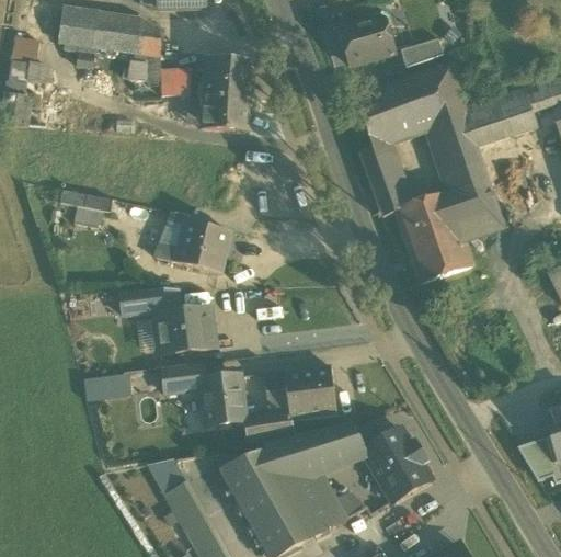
[(157,0),(158,9),(205,8),(204,0),(157,0)]
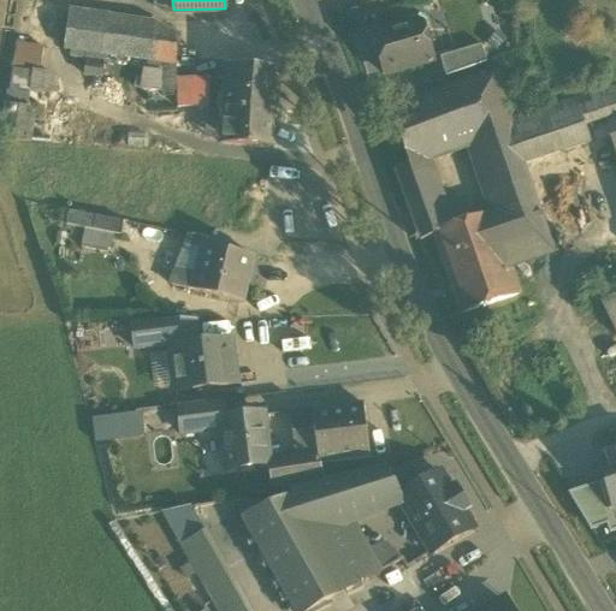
[(63,45),(144,57),(153,58),(177,57),(173,30),(155,17),(153,30),(123,27),(124,13),(67,5),(63,45)]
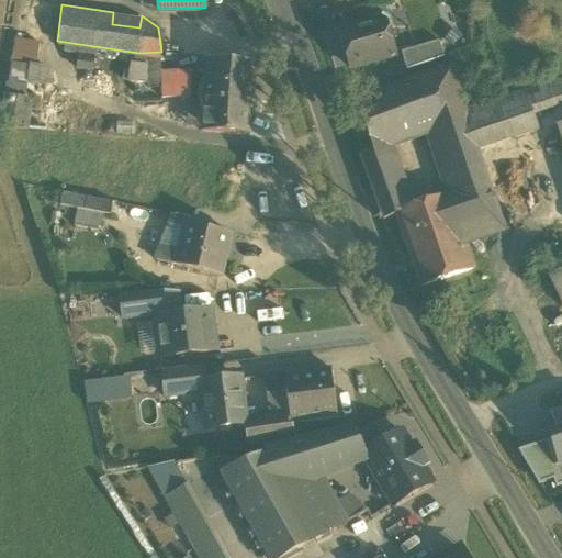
[(112,24),(139,28),(142,15),(113,12),(112,24)]
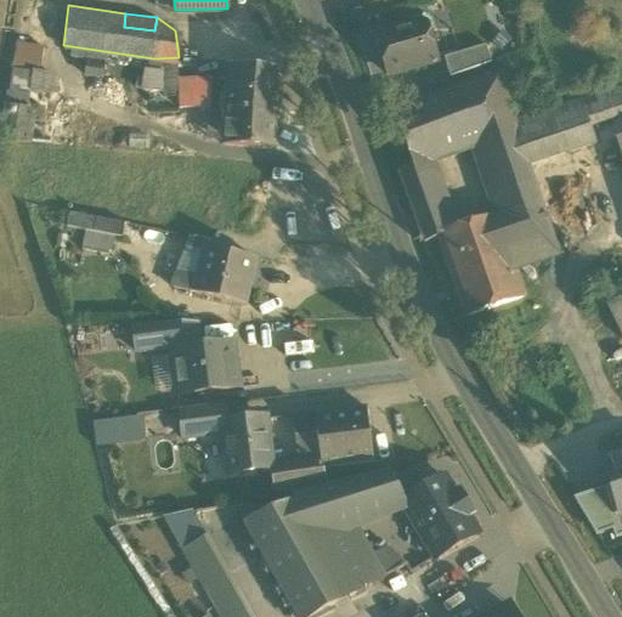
[(377,30),(389,72),(437,57),(429,30),(431,26),(430,20),(419,13),(412,15),(410,20),(377,30)]
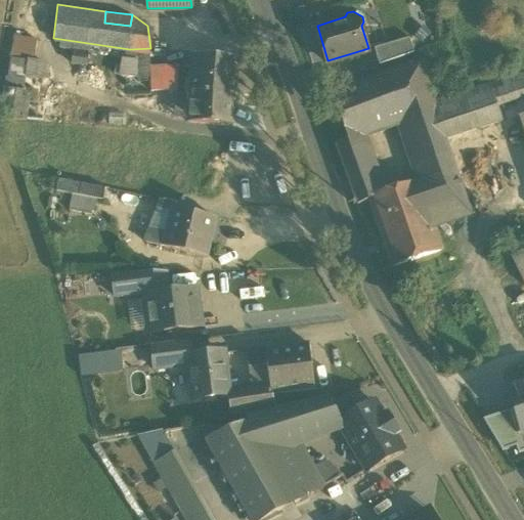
[(13,33),(10,55),(27,57),(27,56),(33,57),(37,37),(13,33)]
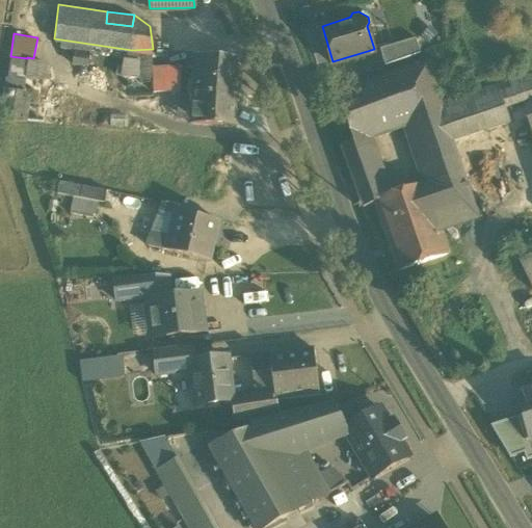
[(379,47),(384,63),(420,51),(415,35),(379,47)]
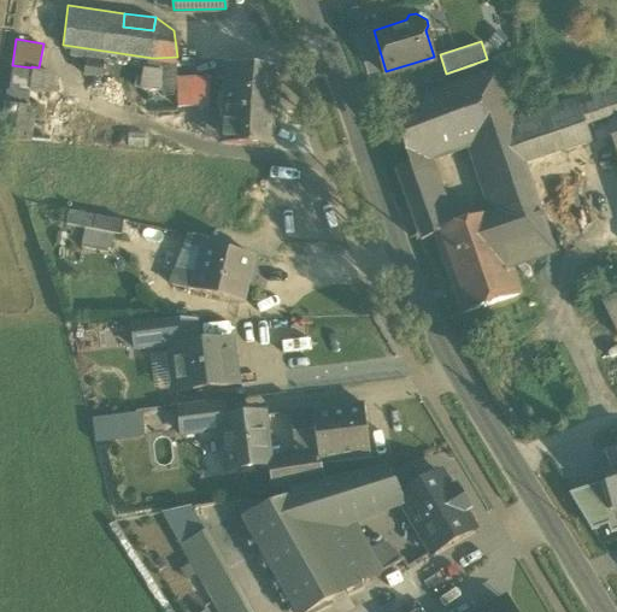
[(105,60),(86,57),(83,72),(103,76),(105,60)]
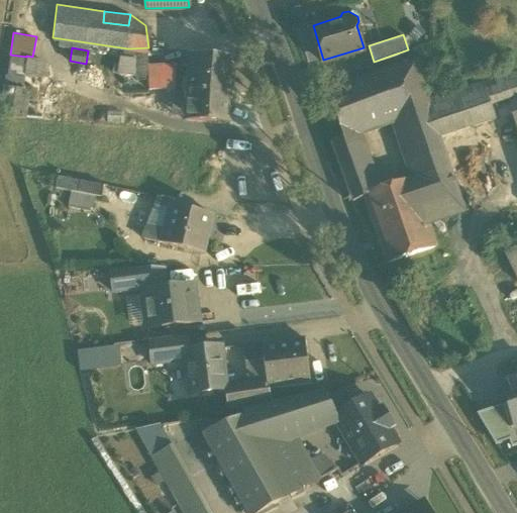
[(117,72),(124,74),(136,75),(147,75),(147,63),(148,52),(148,47),(128,48),(121,47),(117,72)]
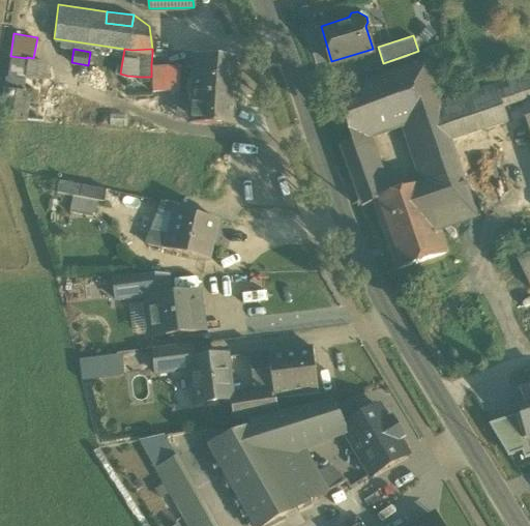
[(190,87),(197,88),(237,91),(239,59),(194,55),(190,87)]
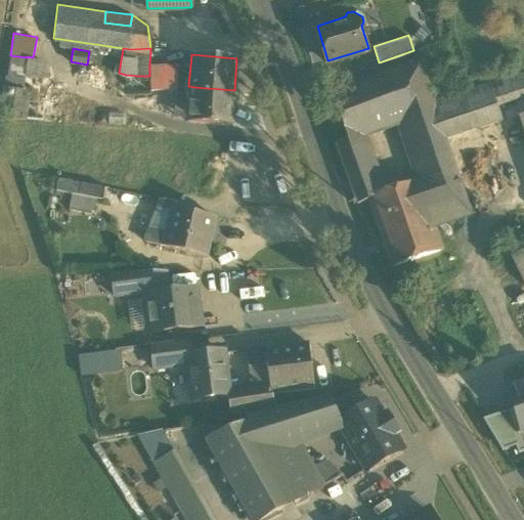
[(22,87),(24,75),(27,57),(10,55),(5,85),(22,87)]
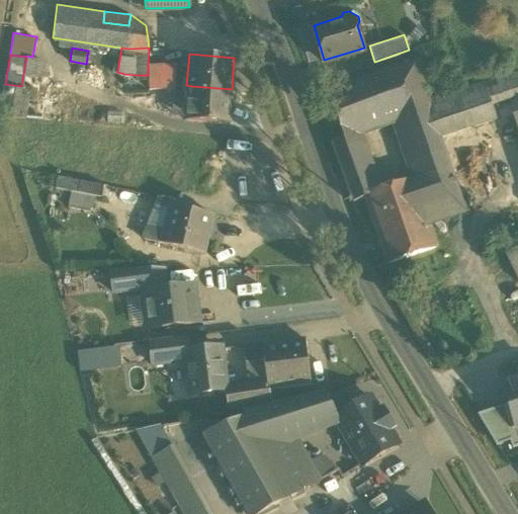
[(26,56),(26,57),(23,74),(44,77),(47,59),(32,57),(26,56)]
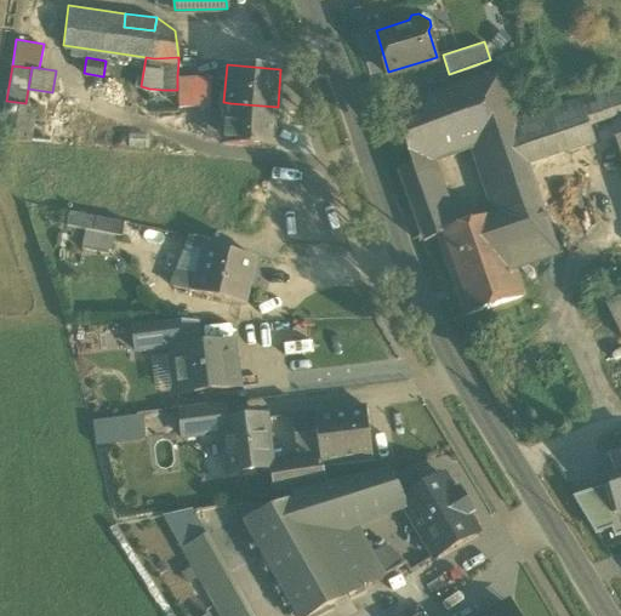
[(472,144),(491,138),(517,130),(513,119),(496,70),(392,107),(411,161),(412,165),(425,160),(472,144)]
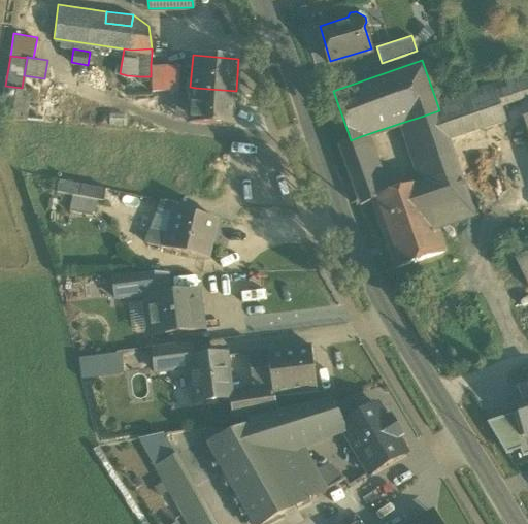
[(152,89),(183,88),(182,62),(151,64),(151,76),(152,89)]
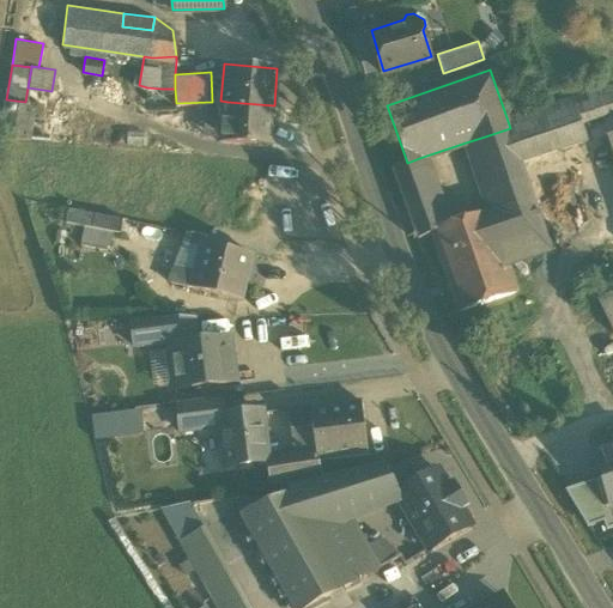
[(551,122),(562,146),(581,139),(575,120),(612,107),(612,99),(608,85),(544,105),(551,122)]
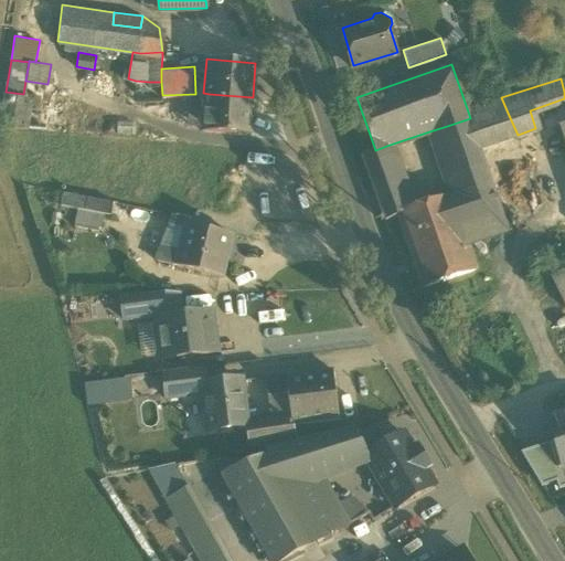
[(162,95),(161,82),(149,82),(136,81),(136,97),(162,95)]
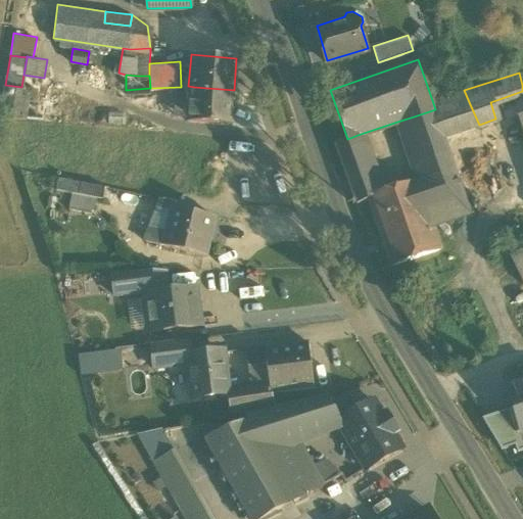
[(0,115),(26,120),(30,95),(20,94),(21,87),(5,85),(0,115)]
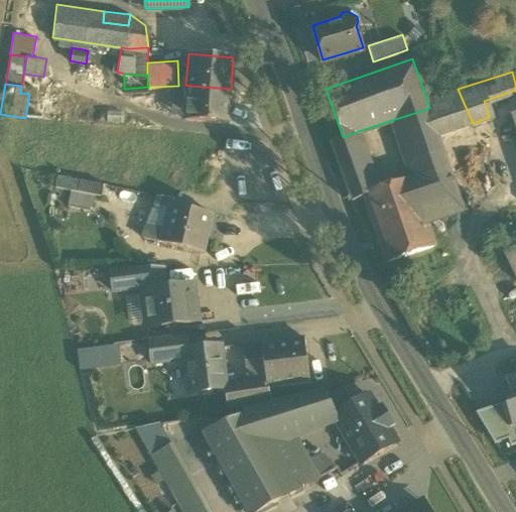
[(229,118),(231,89),(191,86),(188,115),(229,118)]
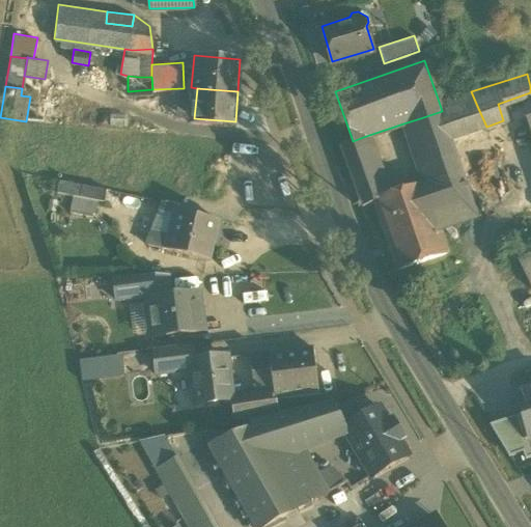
[(442,111),(451,138),(486,127),(471,91),(439,102),(442,111)]
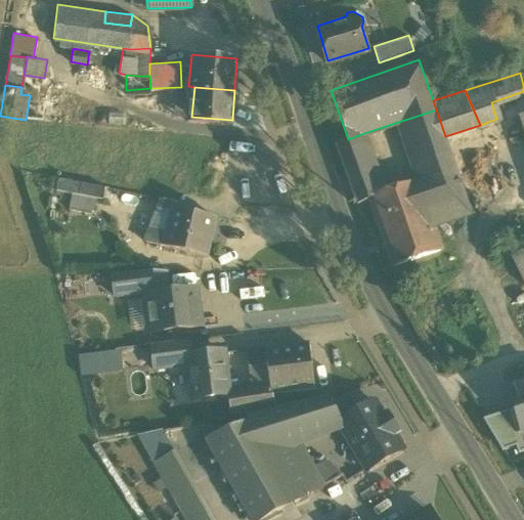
[(445,136),(436,110),(415,117),(423,143),(445,136)]
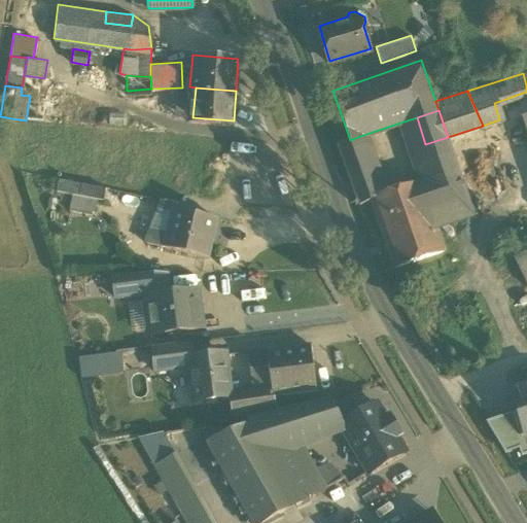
[(417,117),(400,123),(414,164),(453,153),(448,137),(425,144),(417,117)]
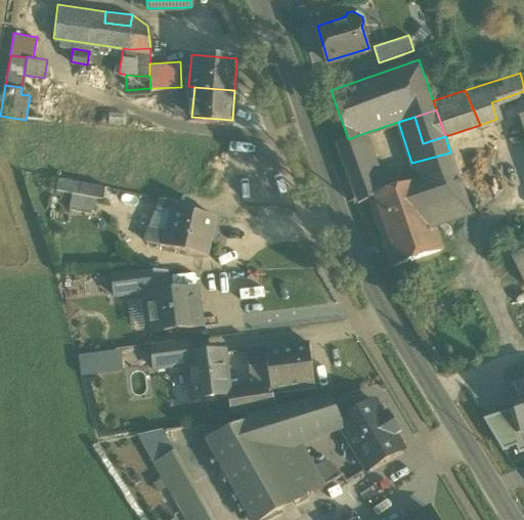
[(362,148),(358,135),(348,139),(347,136),(336,140),(341,156),(362,148)]
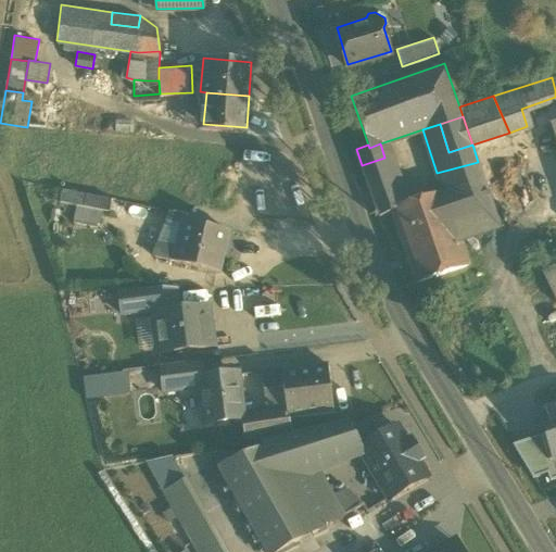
[(384,158),(362,165),(367,180),(390,173),(384,158)]
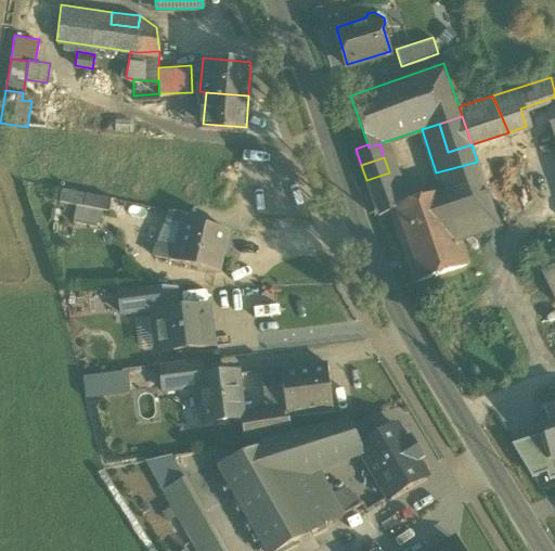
[(426,194),(437,223),(452,219),(453,221),(493,207),(477,162),(436,173),(441,189),(426,194)]
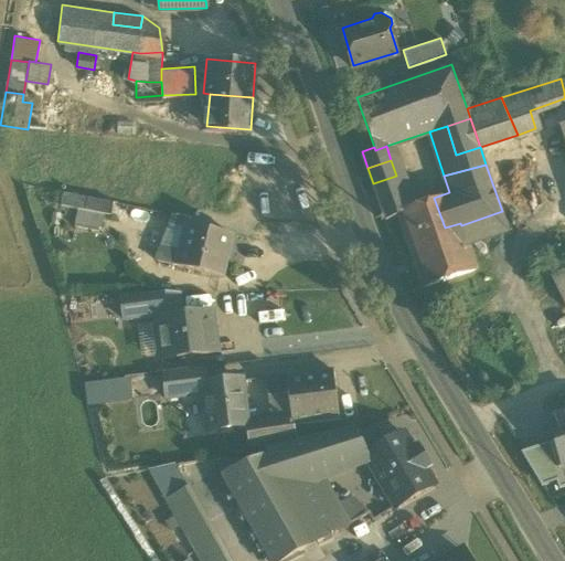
[(373,183),(385,218),(398,212),(397,210),(414,204),(401,175),(396,176),(373,183)]
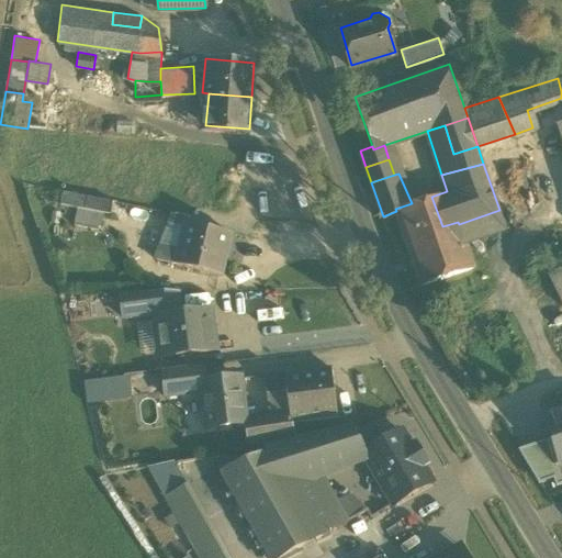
[(103,211),(110,212),(113,199),(63,189),(60,202),(77,205),(103,211)]
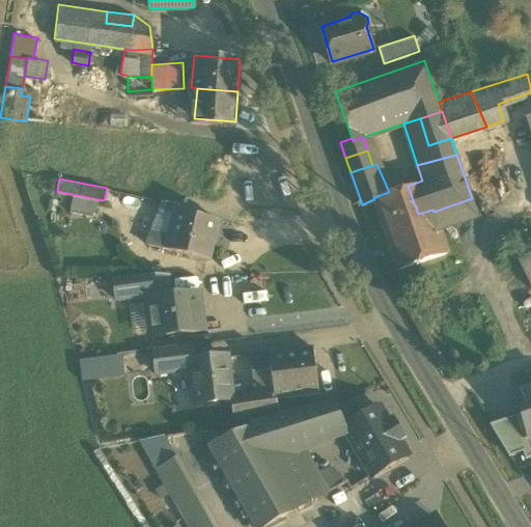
[(374,199),(396,267),(446,251),(439,229),(434,212),(432,210),(418,214),(408,186),(389,192),(373,197),(374,199)]
